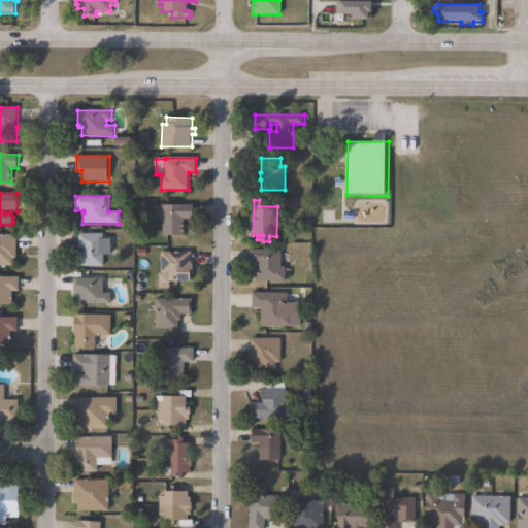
[(185,220),(185,231),(164,231),(164,220),(156,220),(156,205),(195,205),(195,220),(185,220)]
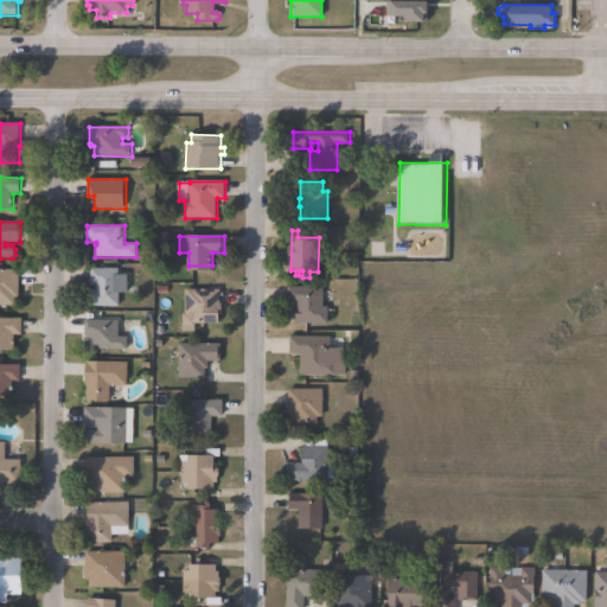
[(120,269),(120,275),(129,275),(129,294),(121,294),(121,307),(88,307),(88,291),(97,291),(97,286),(91,286),(91,269),(120,269)]
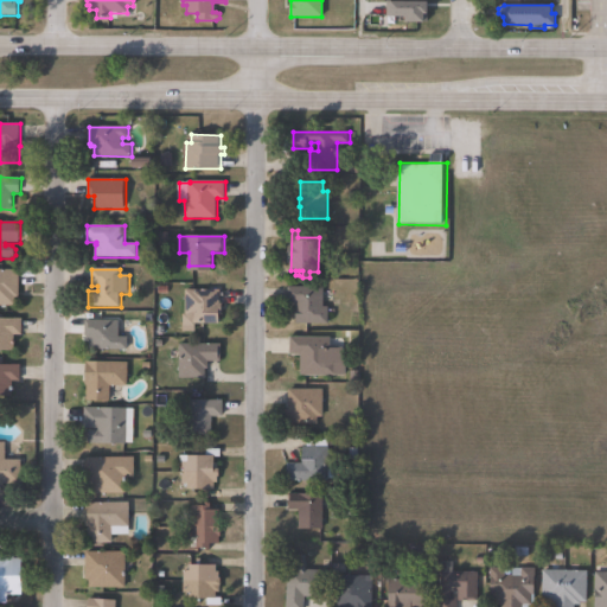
[(0,270),(20,270),(20,298),(14,298),(14,306),(0,306),(0,270)]
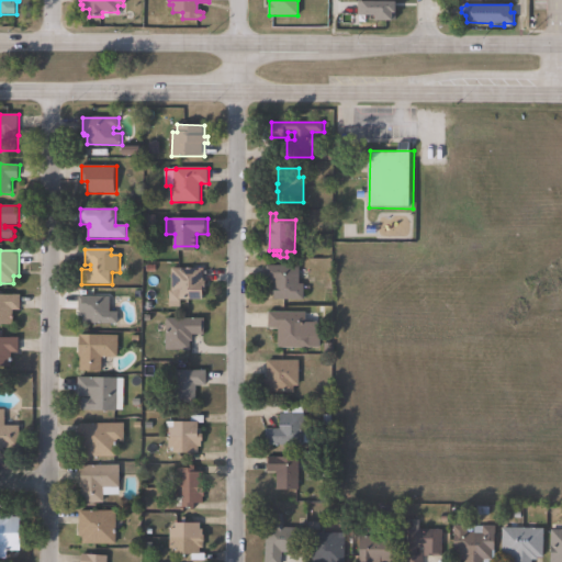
[(301,266),(301,284),(305,284),(305,300),(277,300),(277,281),(268,281),(268,266),(301,266)]
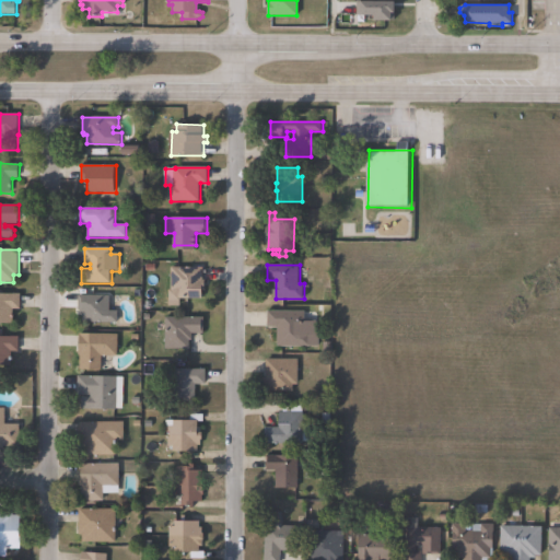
[(207,281),(207,291),(203,291),(203,300),(182,299),(182,301),(170,301),(170,290),(172,290),(172,267),(205,268),(205,281),(207,281)]
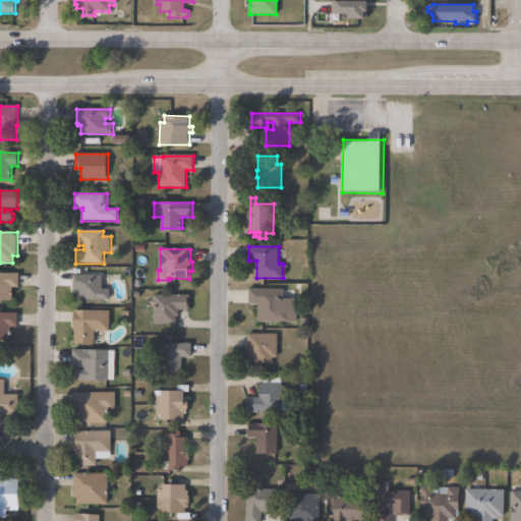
[(0,274),(20,274),(20,288),(13,288),(13,301),(0,301),(0,274)]
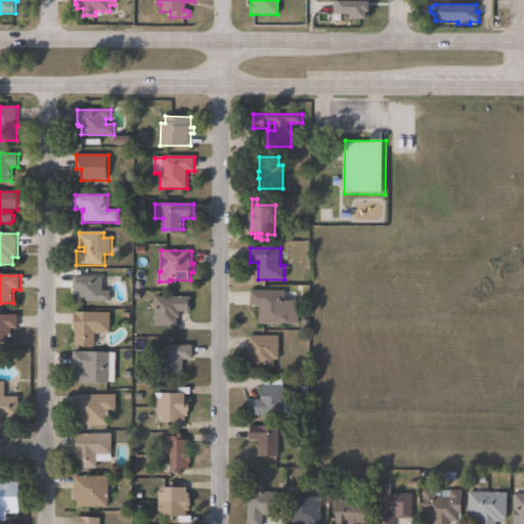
[(112,291),(112,302),(78,302),(78,294),(76,294),(76,291),(74,291),(74,276),(104,277),(104,291),(112,291)]
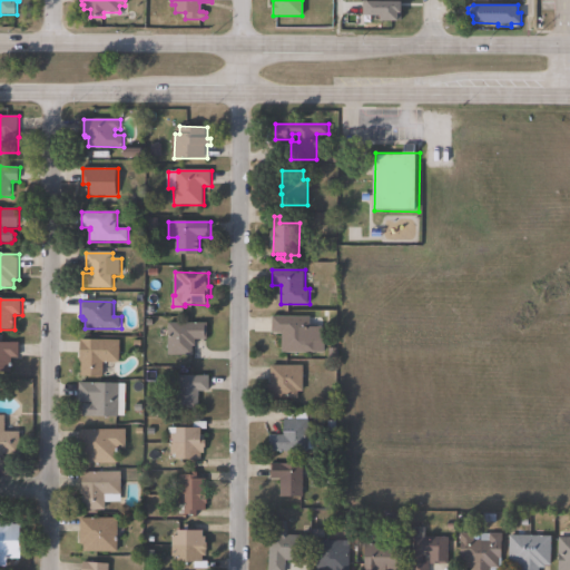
[(311,317),(311,327),(323,327),(323,342),(317,342),(317,353),(284,353),(284,333),(274,333),(274,317),(311,317)]
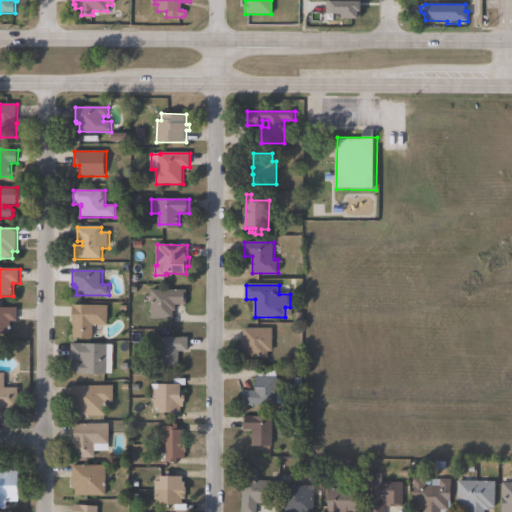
[(187,291),(186,305),(177,305),(177,312),(174,311),(174,319),(152,319),(152,290),(187,291)]
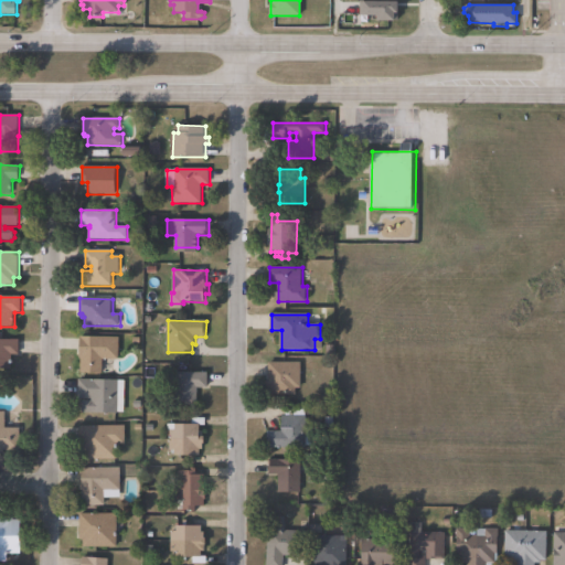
[(120,339),(119,360),(104,360),(104,374),(82,373),(83,359),(81,359),(82,337),(120,339)]
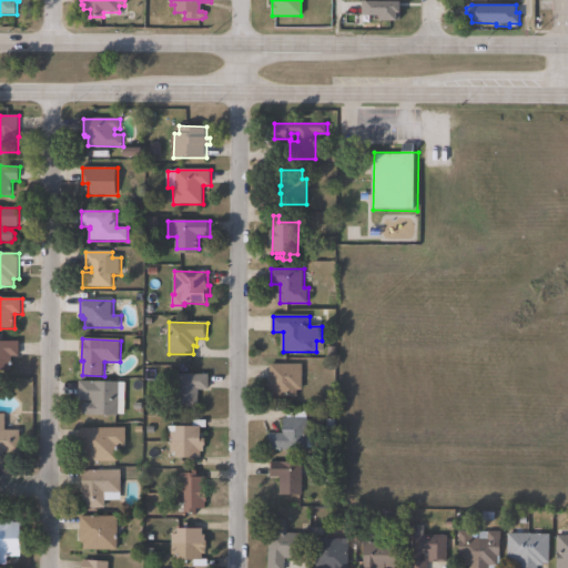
[(0,342),(21,342),(21,357),(13,357),(12,372),(0,372),(0,342)]
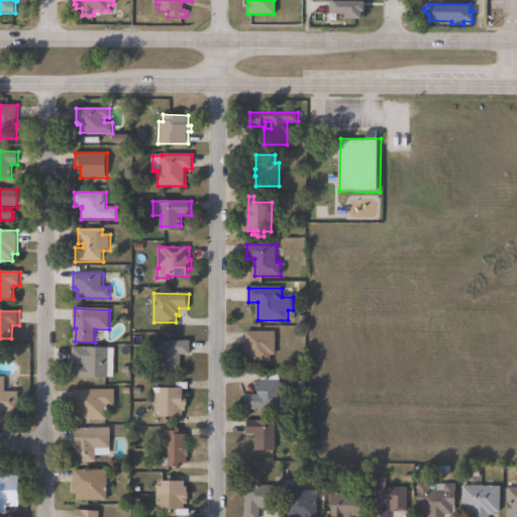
[(277,332),(276,355),(272,355),(272,362),(246,362),(247,356),(243,356),(243,349),(246,349),(247,331),(277,332)]
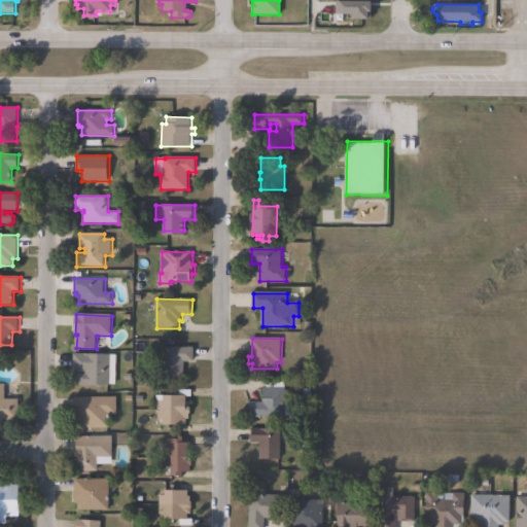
[(195,348),(195,362),(185,362),(184,379),(164,379),(164,348),(195,348)]
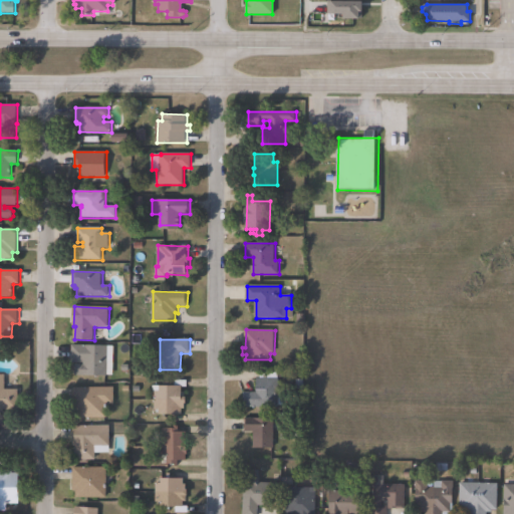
[(114,346),(114,354),(108,354),(107,376),(75,375),(76,364),(84,364),(84,363),(72,363),(72,345),(114,346)]
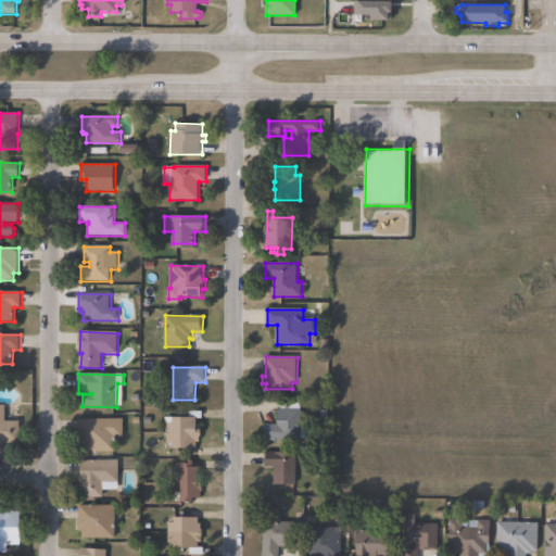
[(0,405),(5,405),(5,421),(21,421),(21,444),(4,444),(4,445),(0,445),(0,405)]
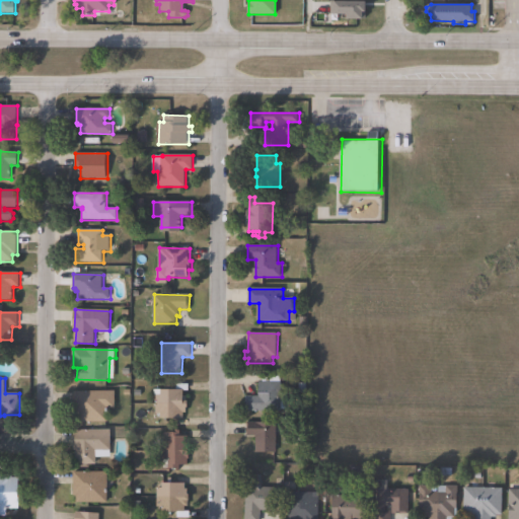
[(290,396),(290,410),(283,410),(283,413),(246,412),(247,396),(261,396),(261,382),(283,382),(282,396),(290,396)]
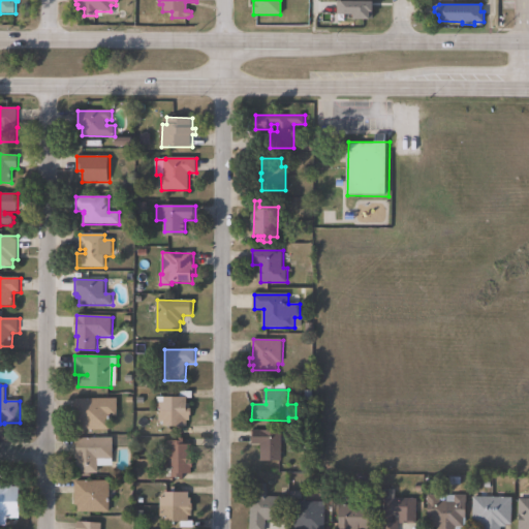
[(188,399),(188,405),(191,405),(191,409),(193,409),(193,416),(191,416),(191,422),(188,422),(188,428),(166,428),(166,423),(160,422),(160,403),(166,403),(166,399),(181,399),(181,392),(193,393),(193,399),(188,399)]
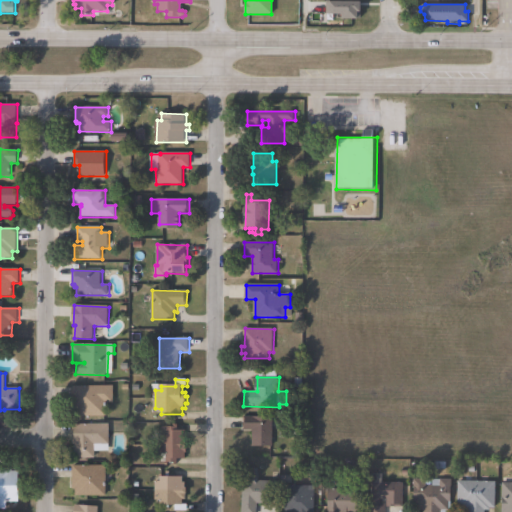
[(107,403),(107,416),(77,417),(77,410),(74,410),(73,387),(113,386),(114,403),(107,403)]
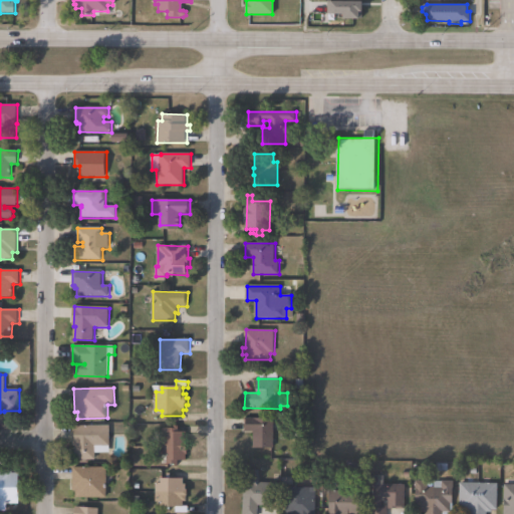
[(275,419),(275,423),(282,423),(282,429),(275,429),(274,449),(254,449),(254,432),(246,432),(246,419),(275,419)]
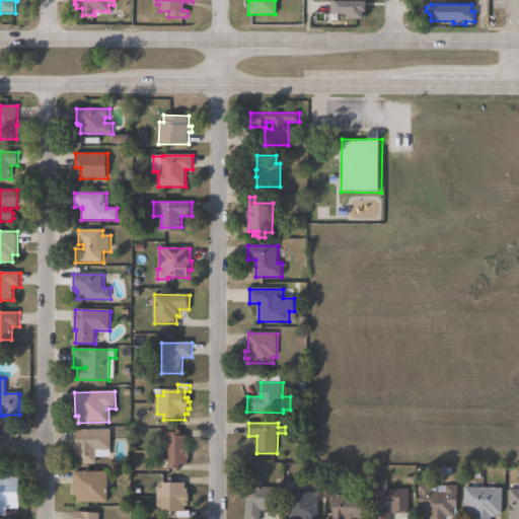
[(110,430),(112,457),(109,457),(109,463),(96,463),(96,465),(76,465),(76,451),(74,451),(74,430),(110,430)]
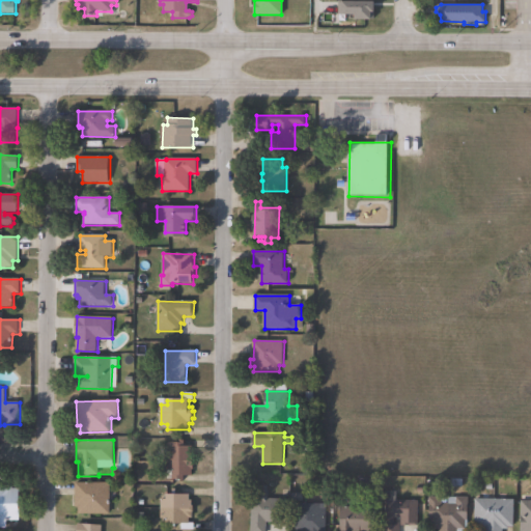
[(187,441),(187,447),(194,447),(194,453),(195,453),(195,471),(193,471),(194,477),(187,477),(186,483),(182,483),(182,481),(174,481),(174,471),(169,471),(169,444),(180,444),(180,441),(187,441)]
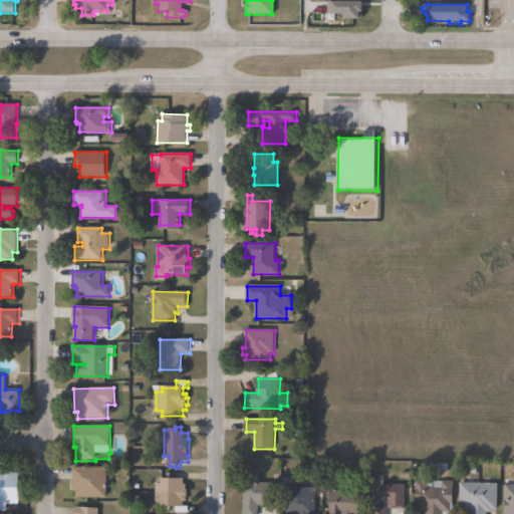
[(107,468),(107,473),(114,473),(113,485),(107,485),(107,499),(77,499),(77,491),(73,491),(73,467),(107,468)]
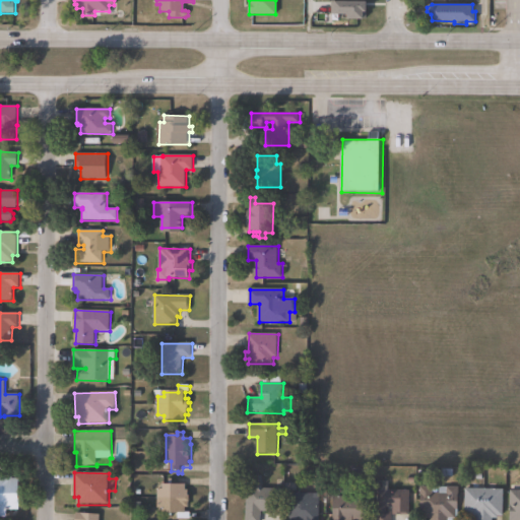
[(20,478),(19,511),(8,510),(8,518),(0,517),(0,475),(13,475),(13,478),(20,478)]
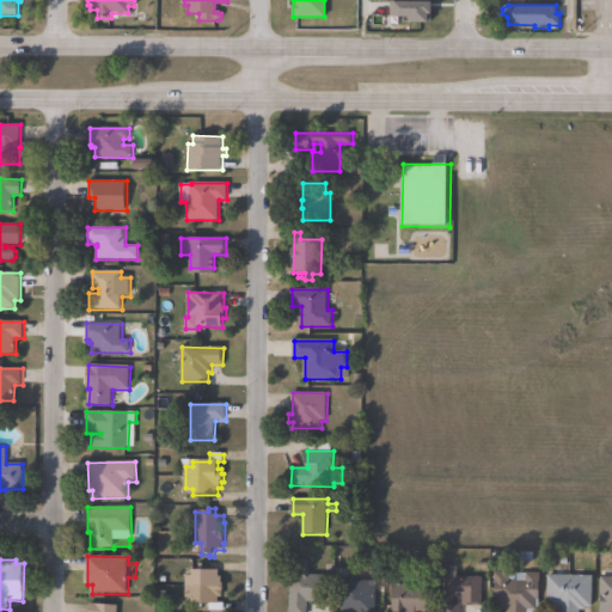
[(310,561),(310,575),(326,576),(326,605),(308,605),(308,611),(292,611),(293,561),(310,561)]
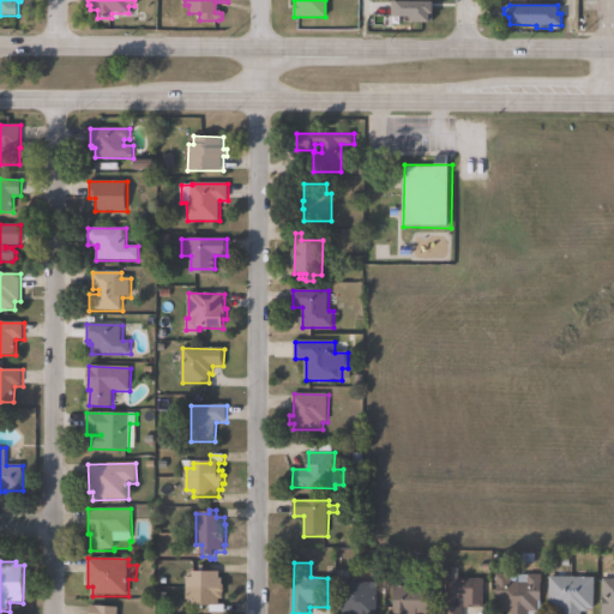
[(461,569),(461,578),(486,579),(485,608),(465,608),(467,599),(458,599),(458,606),(464,606),(463,613),(446,613),(447,569),(461,569)]
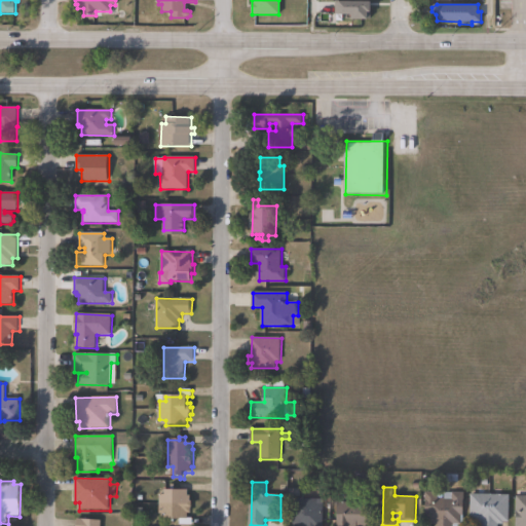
[(525,490),(525,525),(523,525),(514,525),(514,517),(511,516),(511,490),(525,490)]
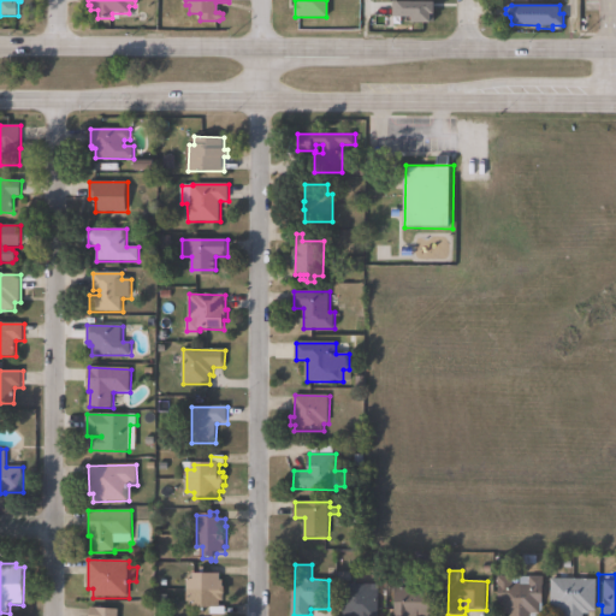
[(221,575),(221,580),(226,580),(225,588),(227,588),(227,596),(225,596),(225,600),(221,600),(221,608),(226,608),(226,615),(212,615),(212,610),(195,610),(195,603),(188,603),(188,580),(195,580),(195,575),(221,575)]
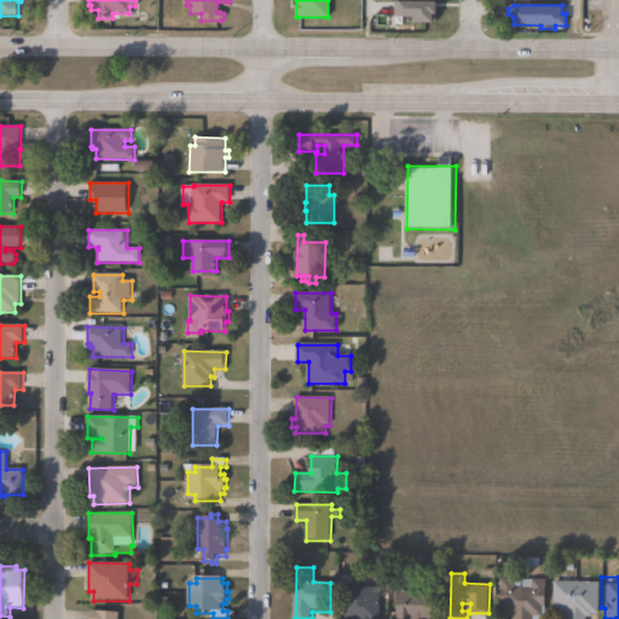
[(548,579),(547,615),(543,615),(543,618),(514,618),(514,614),(503,614),(503,606),(502,606),(502,580),(516,580),(516,586),(525,586),(524,579),(548,579)]
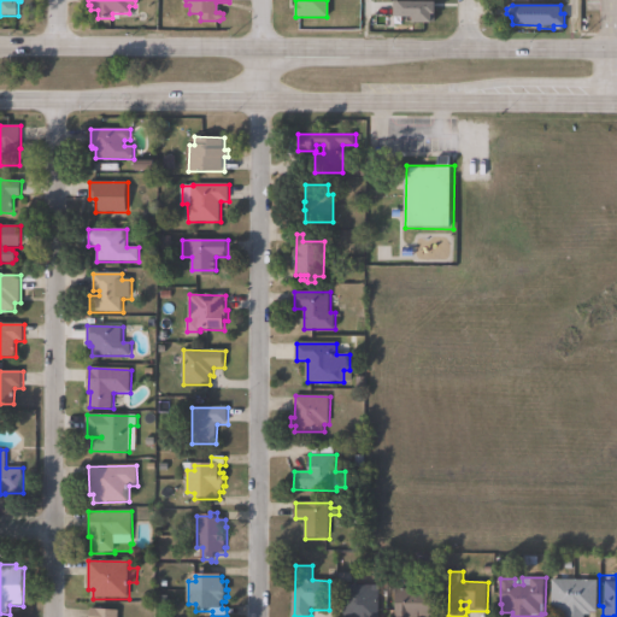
[(593,580),(592,611),(587,611),(586,616),(566,616),(568,616),(560,616),(560,611),(551,611),(552,579),(593,580)]
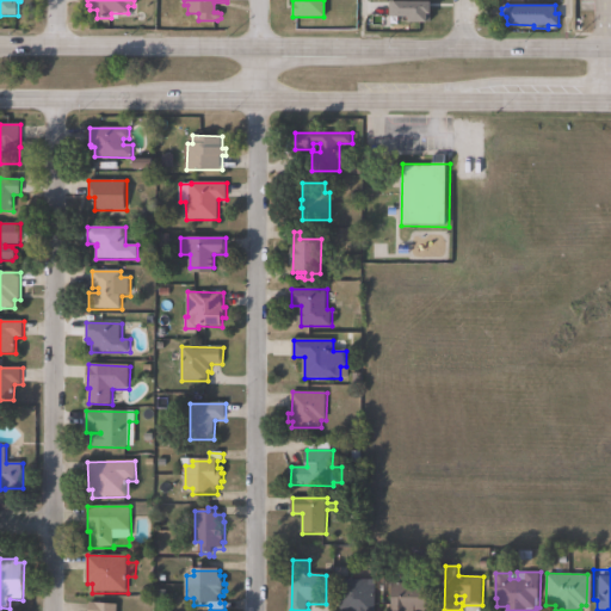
[(393,610),(393,585),(413,585),(413,574),(432,574),(431,610),(393,610)]
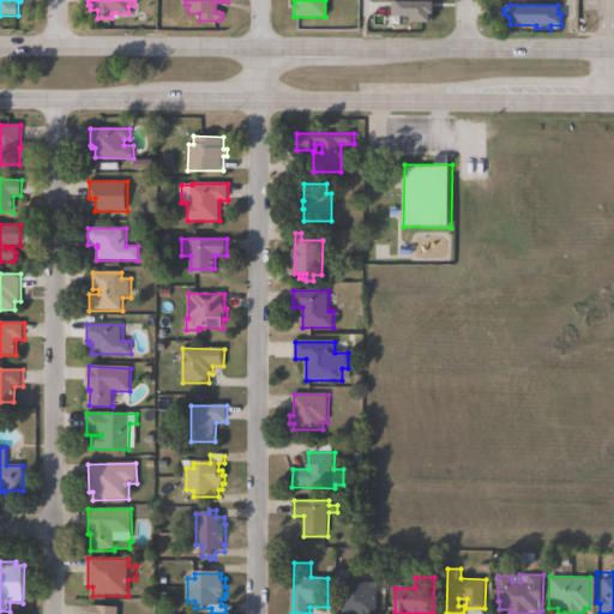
[(372,583),(372,589),(379,589),(379,613),(344,613),(344,583),(372,583)]
